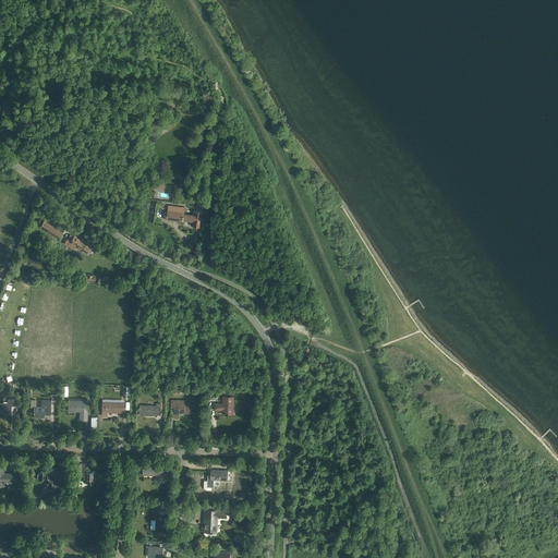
[(199,227),(202,211),(194,210),(193,215),(184,214),(184,207),(169,205),(167,219),(183,221),(183,220),(192,221),(192,226),(199,227)]
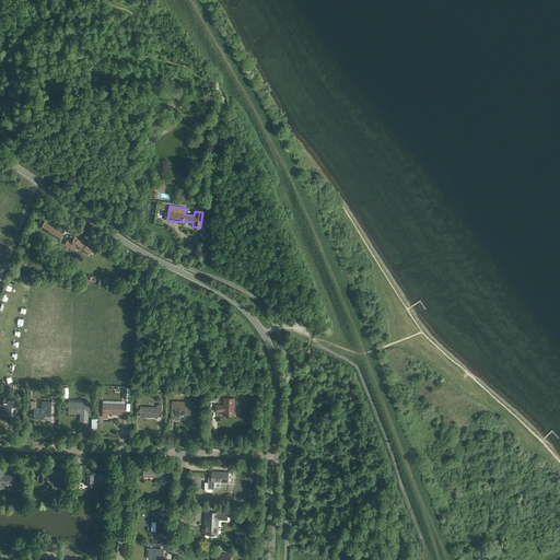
[(44,221),(39,228),(58,240),(62,233),(44,221)]
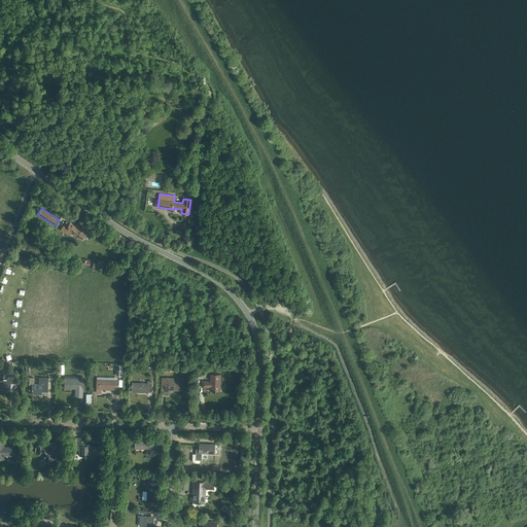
[(66,221),(61,230),(70,236),(71,233),(77,236),(81,230),(70,222),(69,223),(66,221)]
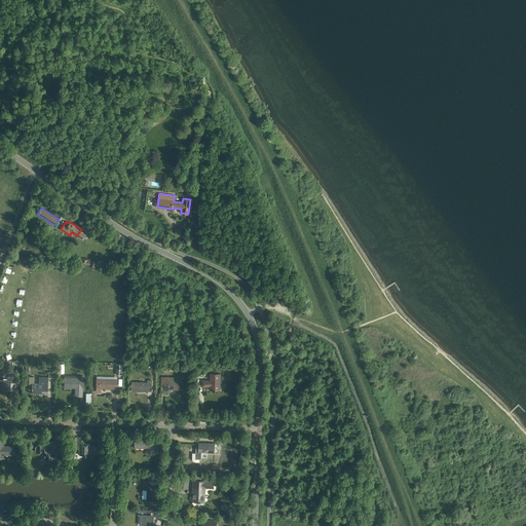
[(8,372),(8,376),(7,376),(7,380),(0,379),(0,388),(9,389),(10,382),(13,382),(13,376),(14,372),(8,372)]
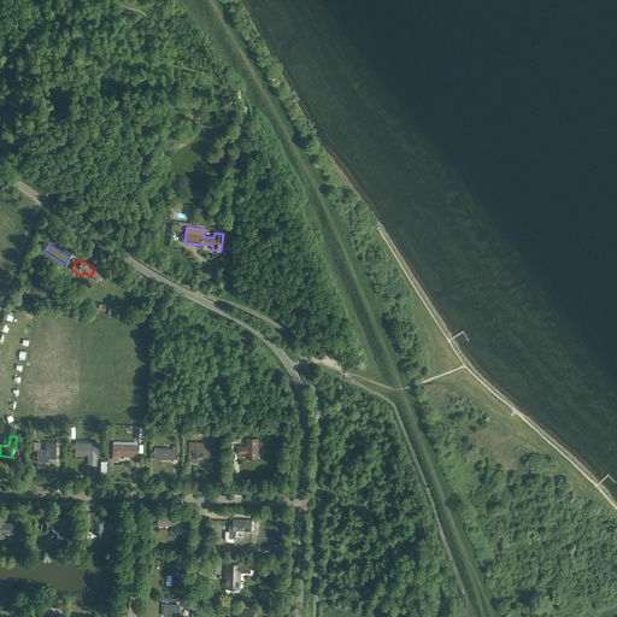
[(258,457),(259,438),(246,438),(246,446),(236,446),(236,453),(246,453),(246,457),(258,457)]
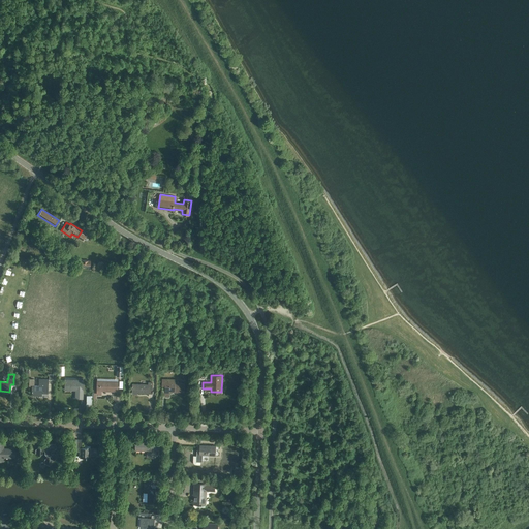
[(29,385),(32,385),(32,392),(32,395),(41,395),(41,393),(48,393),(48,379),(39,379),(39,385),(34,385),(34,379),(29,379),(29,385)]
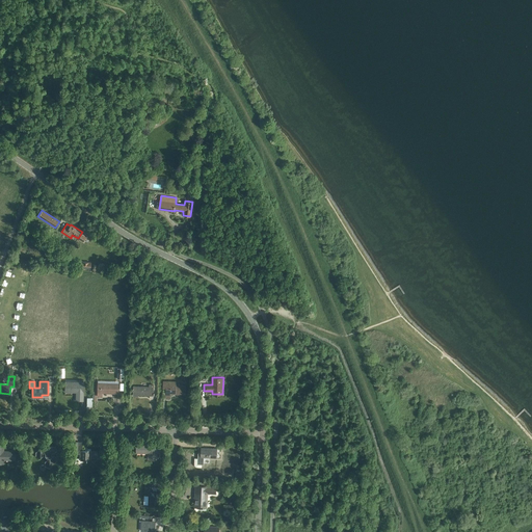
[(185,394),(186,386),(176,386),(177,381),(163,381),(163,388),(166,388),(166,397),(170,398),(170,394),(185,394)]
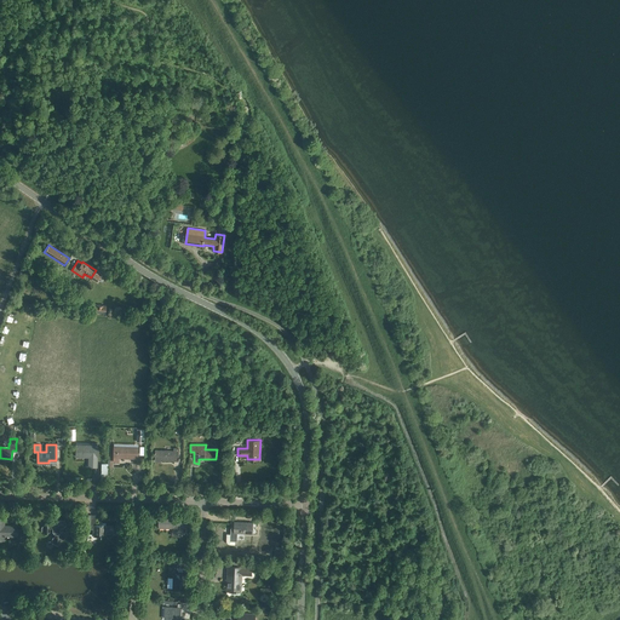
[(97,466),(98,446),(76,446),(75,457),(90,458),(90,466),(97,466)]
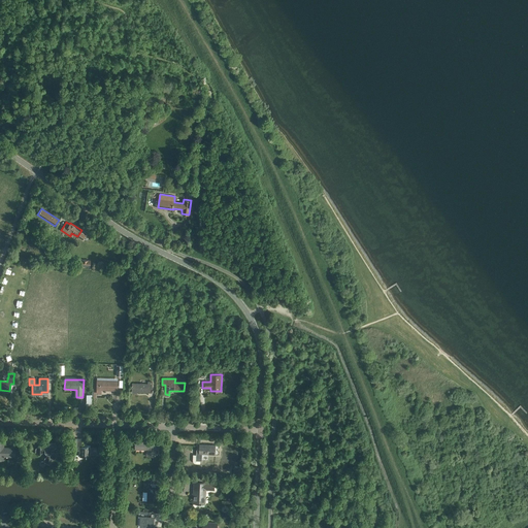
[(118,390),(118,381),(97,380),(97,393),(101,393),(101,390),(118,390)]
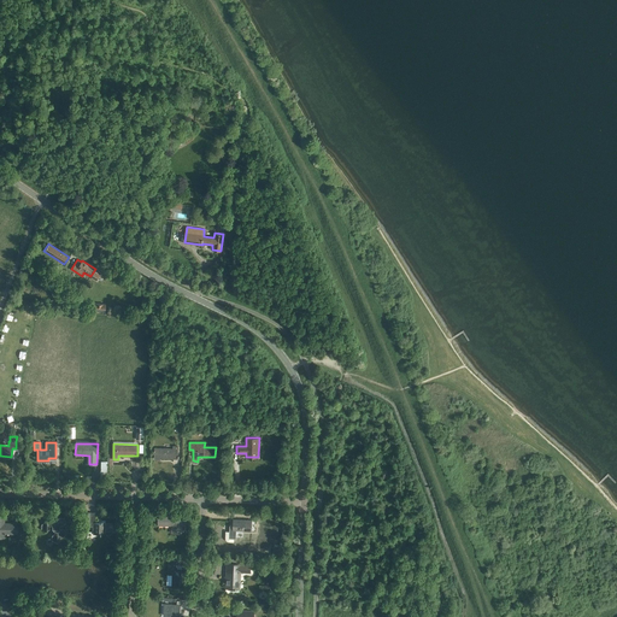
[(177,456),(178,446),(174,446),(174,448),(156,448),(154,459),(159,459),(159,458),(174,458),(174,456),(177,456)]
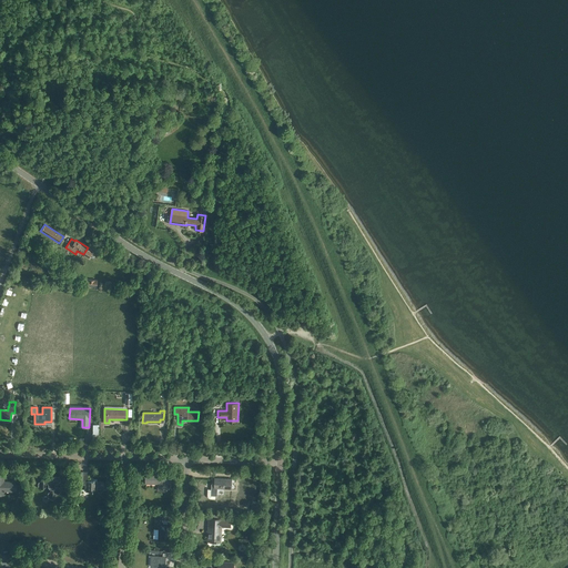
[(16,492),(17,482),(1,482),(1,469),(0,469),(0,494),(3,495),(3,490),(16,492)]
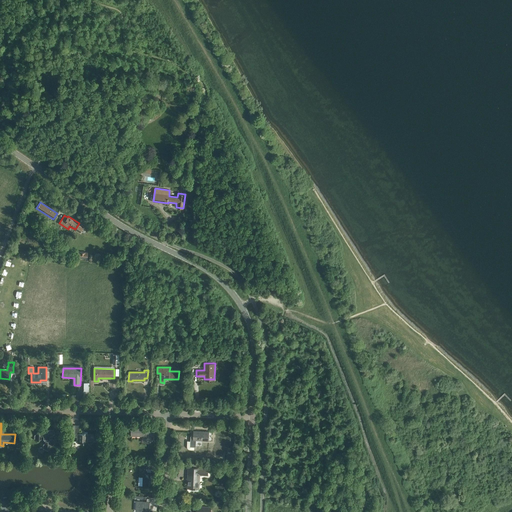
[(74,437),(78,437),(78,443),(83,443),(83,441),(94,441),(94,434),(87,434),(87,432),(84,432),(83,433),(79,433),(79,425),(71,425),(71,435),(74,435),(74,437)]
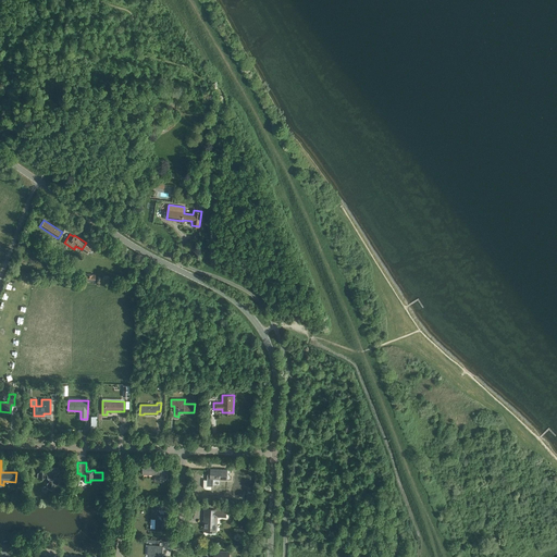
[(168,472),(168,466),(160,465),(160,466),(144,466),(143,474),(155,474),(155,481),(163,481),(164,472),(168,472)]
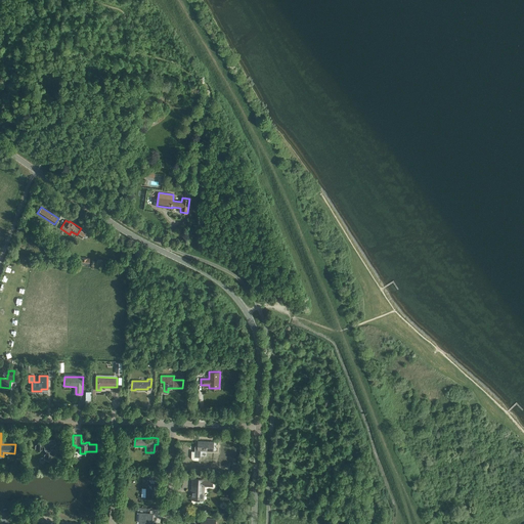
[(55,444),(55,441),(53,439),(51,439),(48,441),(46,441),(44,438),(42,438),(39,440),(39,443),(37,443),(35,445),(35,448),(37,450),(39,450),(41,448),(42,445),(44,446),(44,448),(46,450),(48,450),(48,453),(46,453),(43,455),(43,457),(45,460),(48,460),(50,459),(50,455),(53,455),(55,453),(55,450),(53,448),(51,448),(51,446),(53,446),(55,444)]
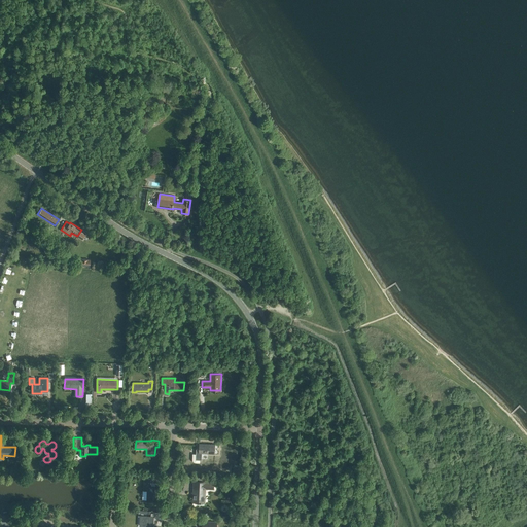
[(209,454),(210,445),(200,444),(199,449),(197,449),(197,454),(192,454),(192,459),(192,460),(194,461),(195,462),(196,462),(200,463),(200,459),(202,460),(202,453),(209,454)]
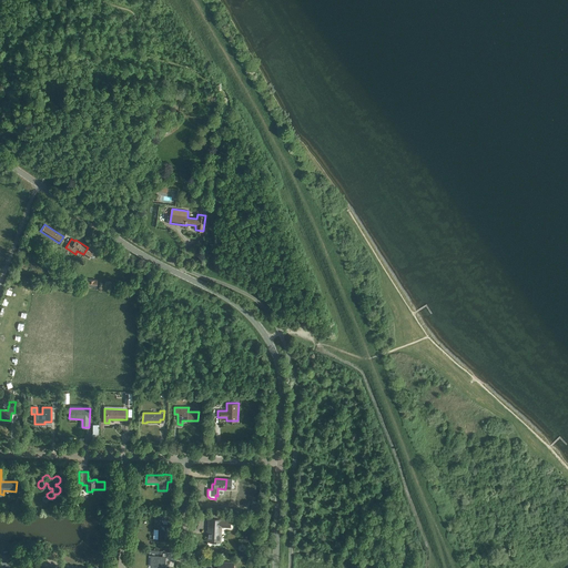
[(169,520),(170,515),(155,515),(154,531),(159,531),(158,539),(165,539),(165,533),(168,533),(168,527),(166,527),(166,524),(162,524),(162,519),(169,520)]
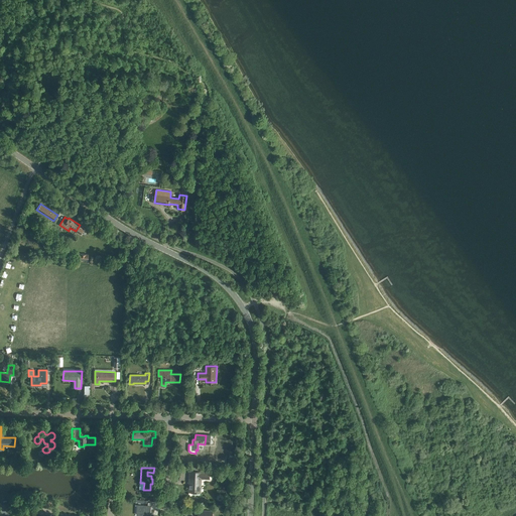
[(202,471),(196,471),(196,468),(189,468),(188,492),(201,492),(202,479),(210,479),(210,472),(202,472),(202,471)]
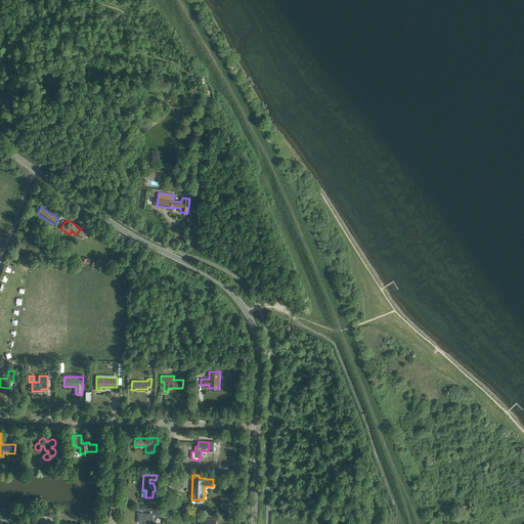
[(151,523),(153,514),(139,513),(139,522),(142,523),(151,523)]
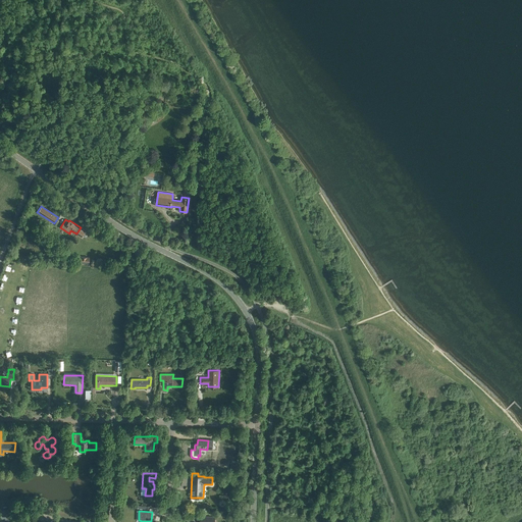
All buildings are outlined.
